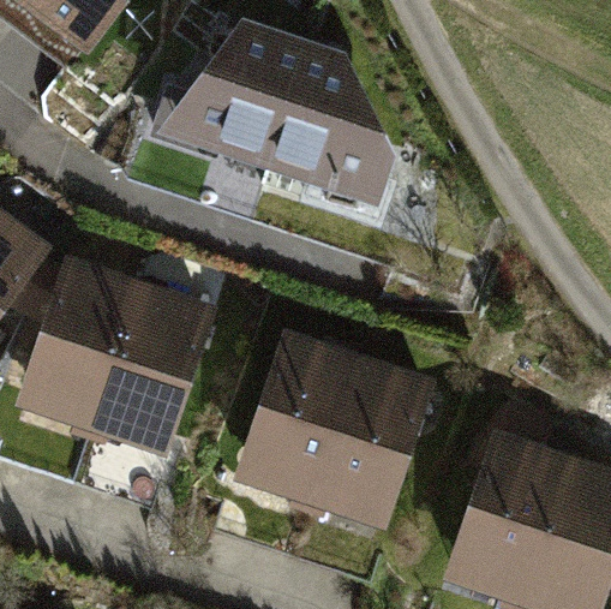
[(18,0),(88,51),(124,0),(18,0)]
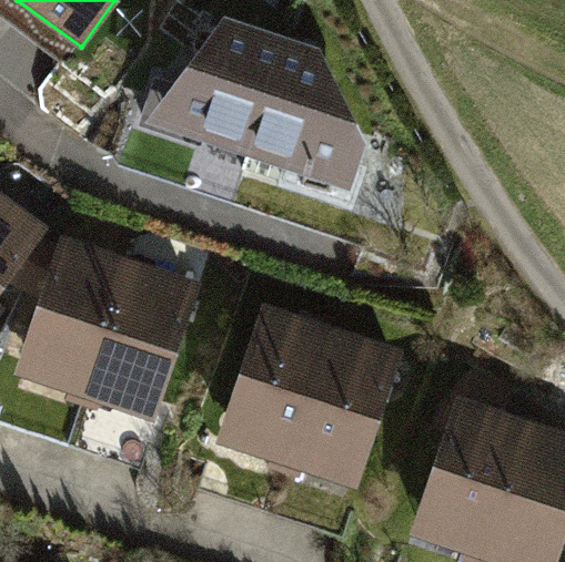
[(143,123),(242,155),(276,32),(221,16),(143,123)]
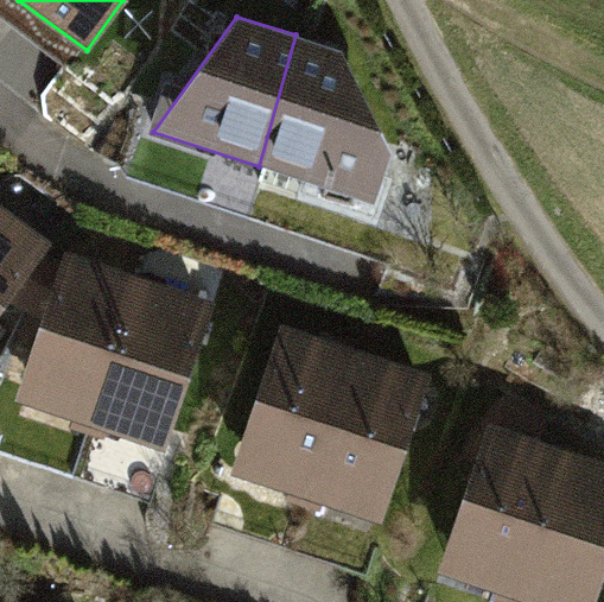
[(336,50),(296,35),(259,166),(374,203),(389,156),(336,50)]
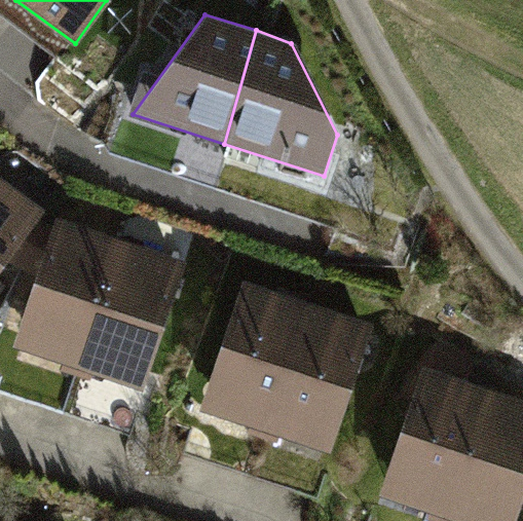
[(0,267),(41,210),(0,178),(0,267)]
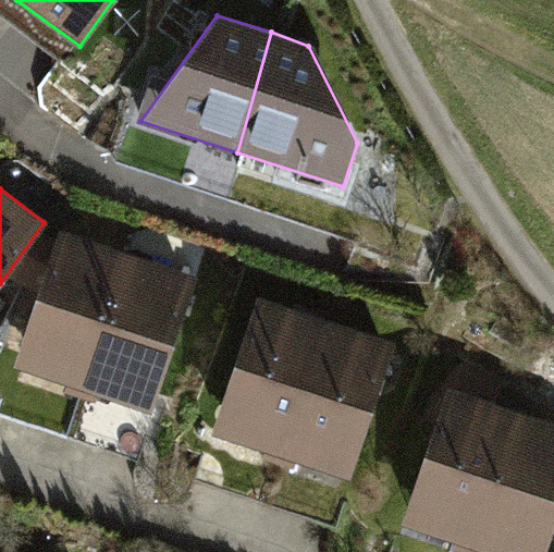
[(15,370),(84,393),(128,253),(58,231),(15,370)]
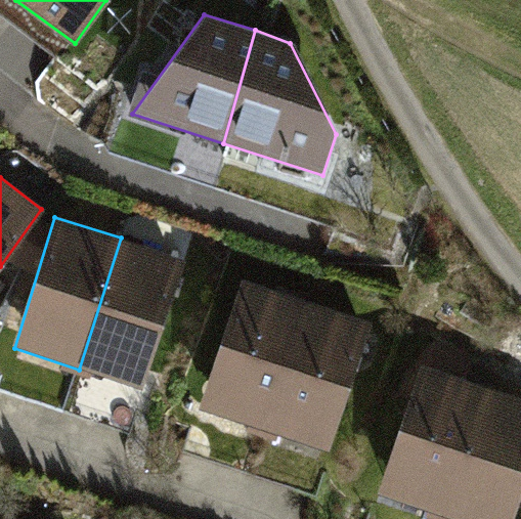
[(182,257),(121,238),(79,370),(140,389),(182,257)]
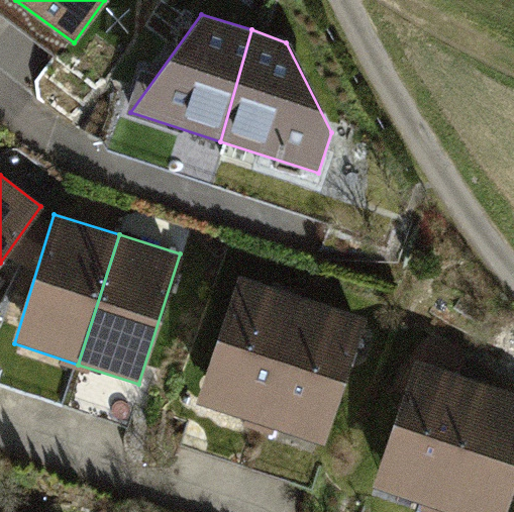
[(195,403),(259,424),(301,295),(237,275),(195,403)]
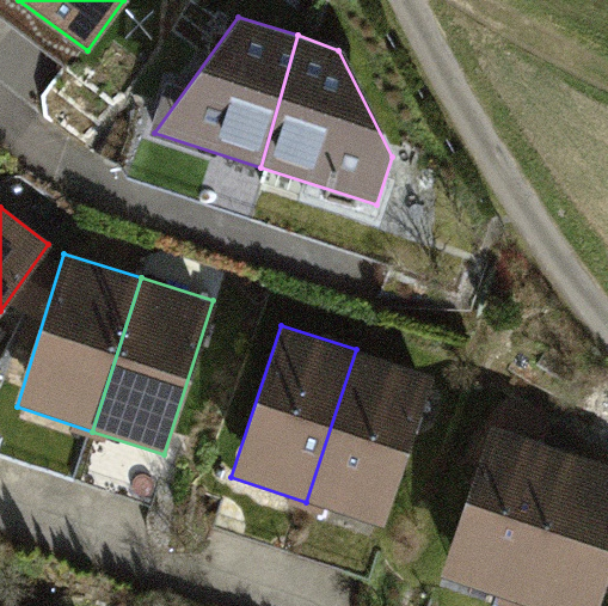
[(431,373),(356,349),(306,502),(381,526),(431,373)]
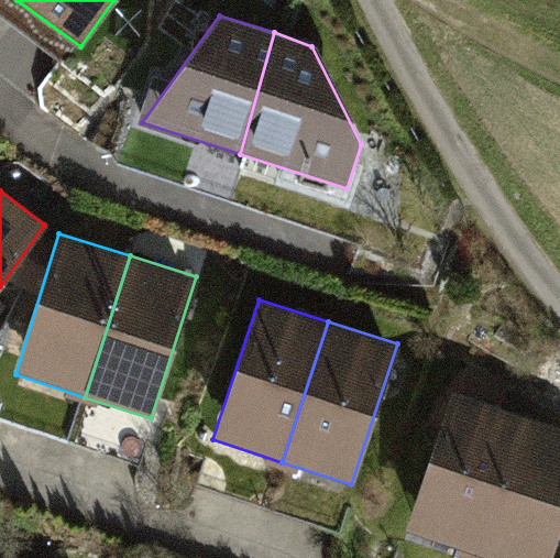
[(406,533),(478,555),(522,413),(452,392),(406,533)]
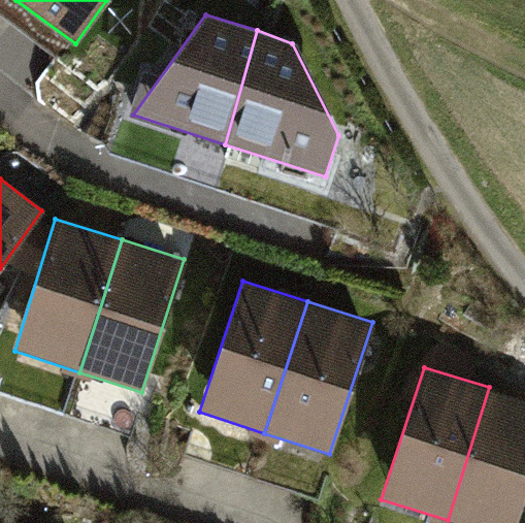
[(515,522),(524,493),(524,398),(489,387),(448,520),(458,522),(515,522)]
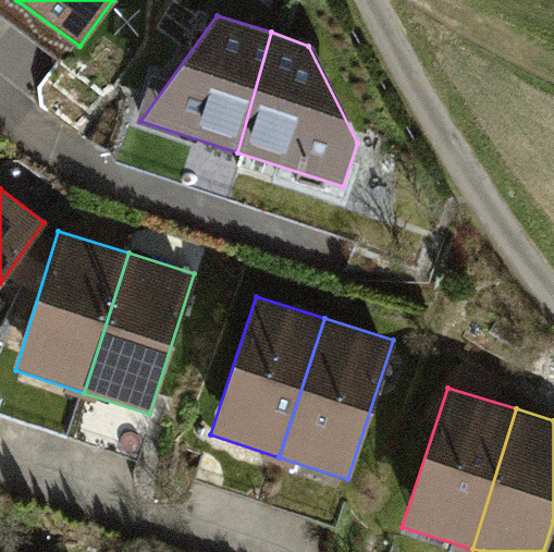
All buildings are outlined.
